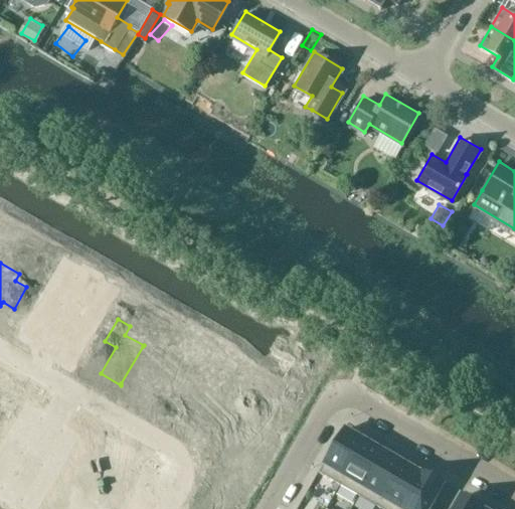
[(143,346),(121,383),(141,395),(155,370),(166,376),(179,355),(167,347),(161,357),(143,346)]
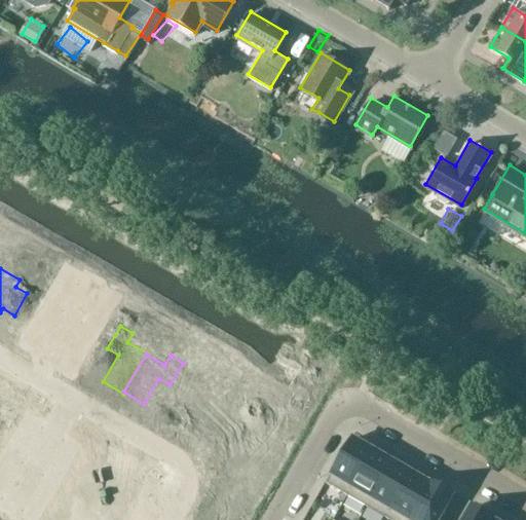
[(193,390),(181,412),(192,419),(186,430),(210,444),(233,404),(209,391),(204,397),(193,390)]
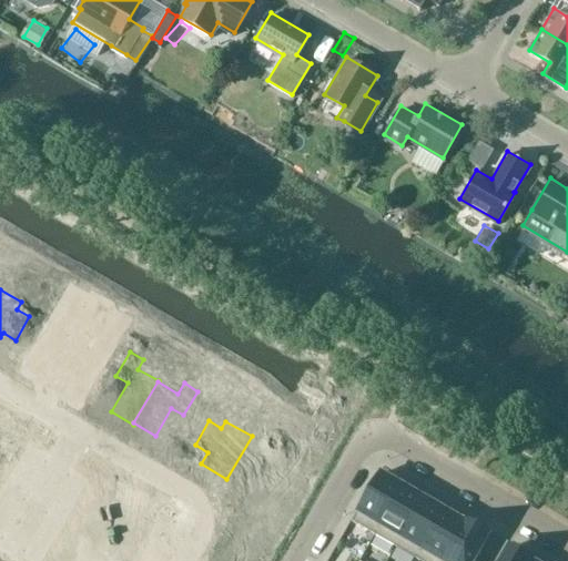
[(0,435),(0,465),(12,442),(0,435)]
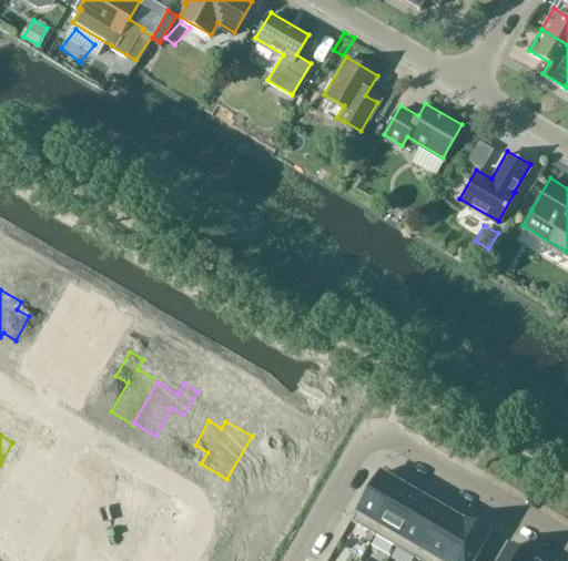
[(379,470),(352,518),(374,531),(402,485),(394,480),(395,479),(379,470)]
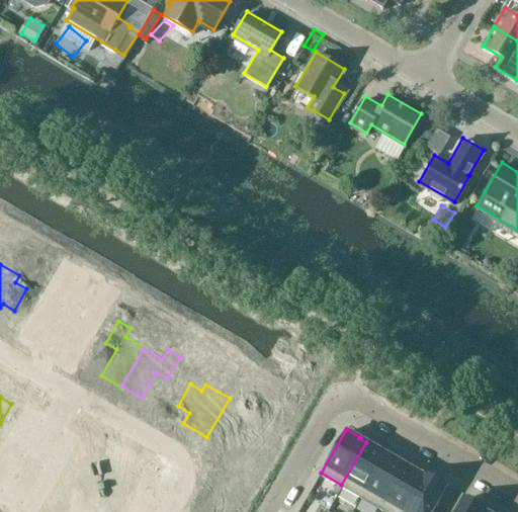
[(366,442),(341,485),(360,496),(385,452),(373,445),(372,446),(366,442)]
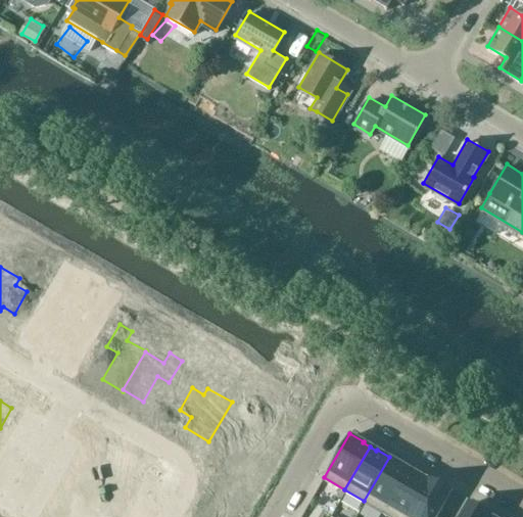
[(87,451),(81,461),(90,467),(96,456),(87,451)]
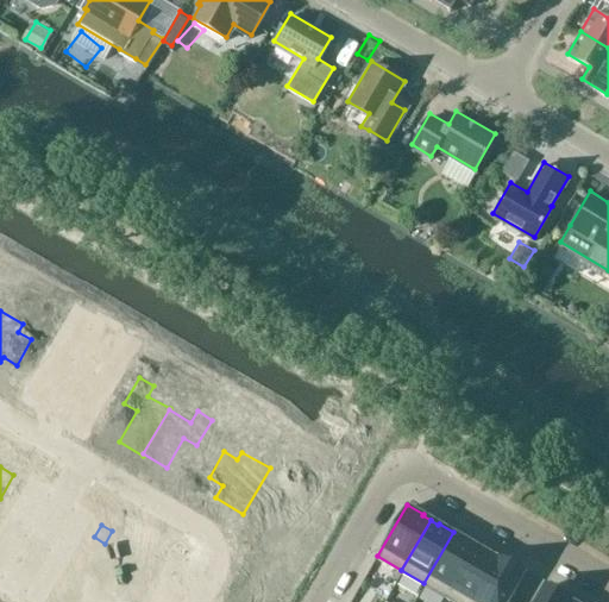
[(453,532),(424,583),(446,596),(475,546),(466,541),(468,540),(453,532)]
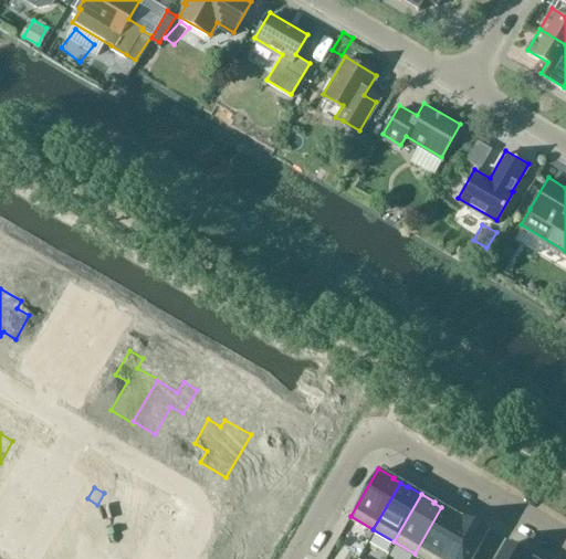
[(128,497),(117,516),(157,539),(167,520),(128,497)]
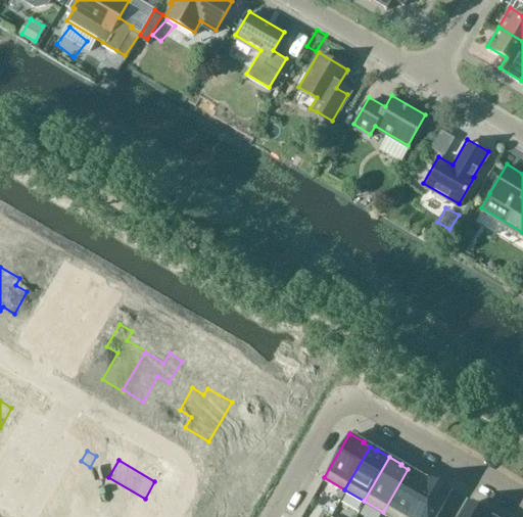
[(81,461),(75,472),(84,477),(90,467),(81,461)]
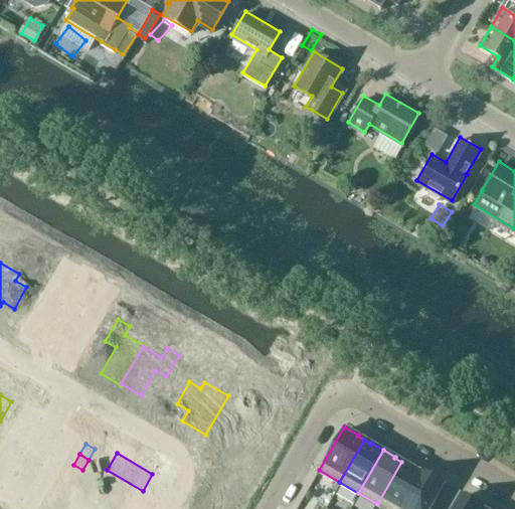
[(401,462),(377,504),(386,508),(398,508),(420,472),(408,465),(408,466),(401,462)]
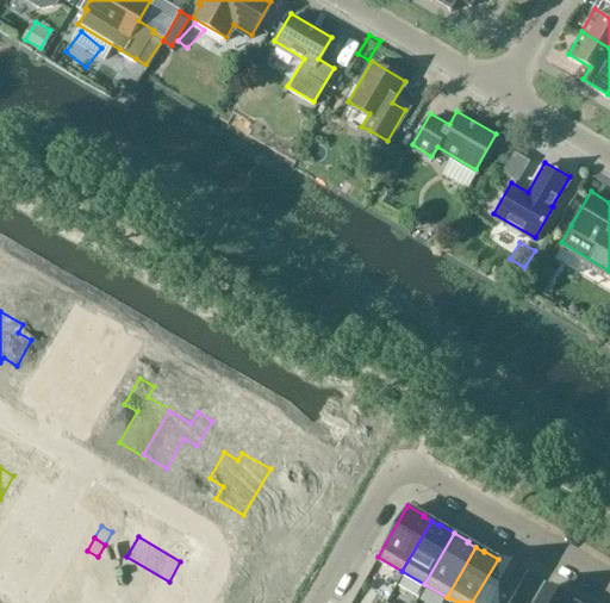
[(126,557),(116,576),(159,600),(169,582),(126,557)]
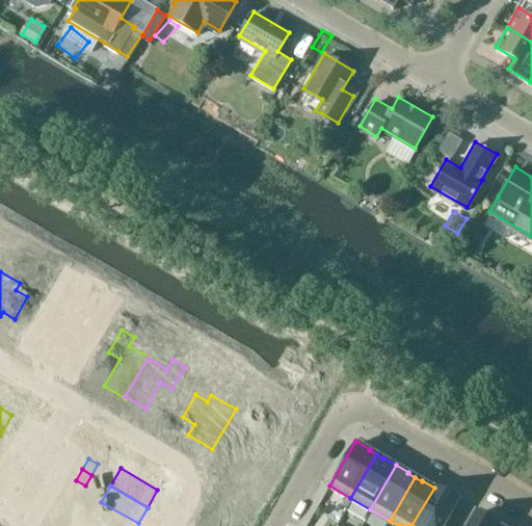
[(434,488),(411,525),(440,525),(456,499),(435,487),(434,488)]
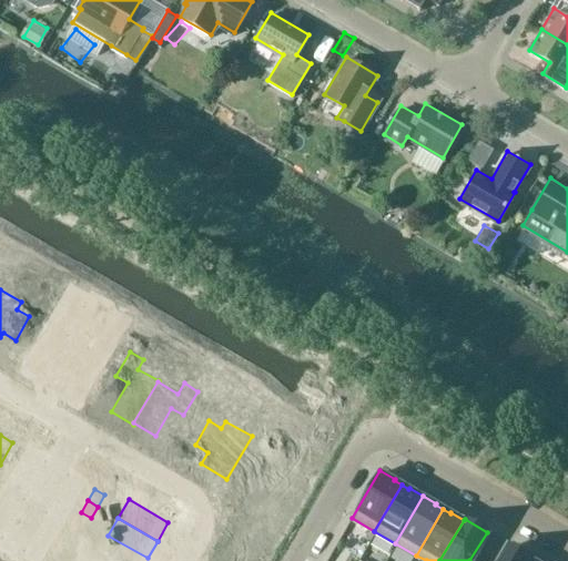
[(74,523),(68,534),(78,541),(84,529),(74,523)]
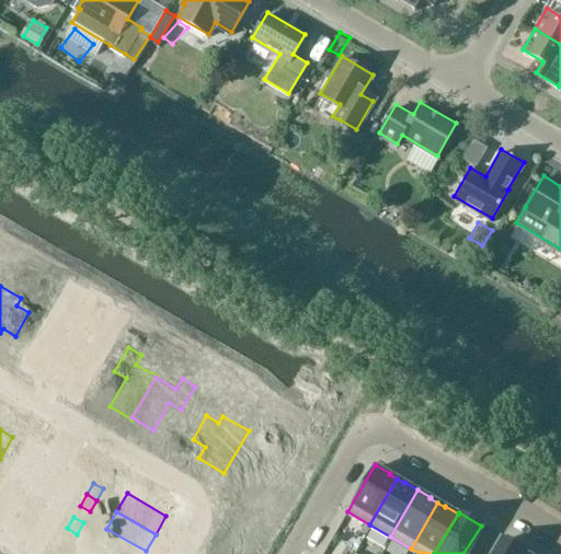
[(67,528),(60,540),(70,545),(77,534),(67,528)]
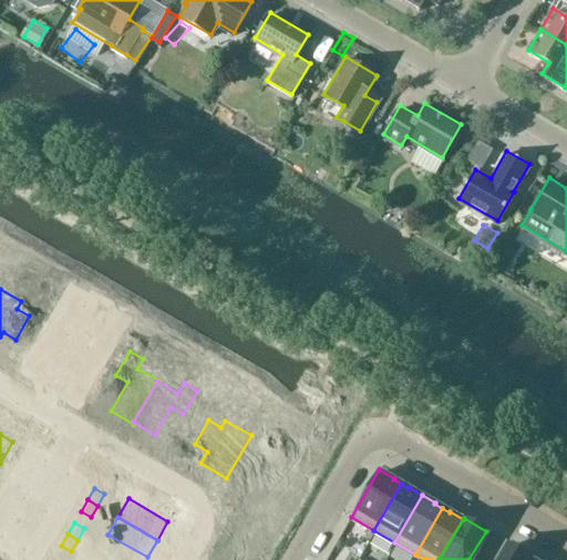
[(107,535),(98,551),(112,559),(145,559),(147,557),(107,535)]
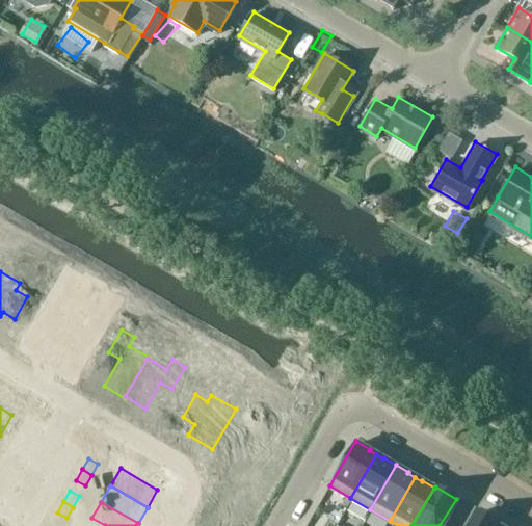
[(475,510),(466,525),(495,525),(496,524),(497,523),(475,510)]
